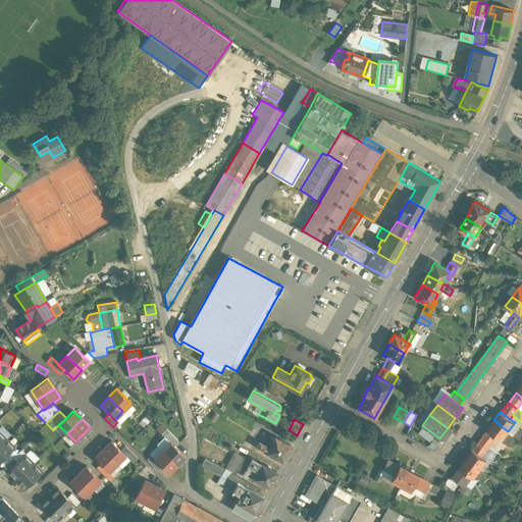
[(508,431),(493,420),(486,429),(487,430),(497,436),(502,440),(508,431)]
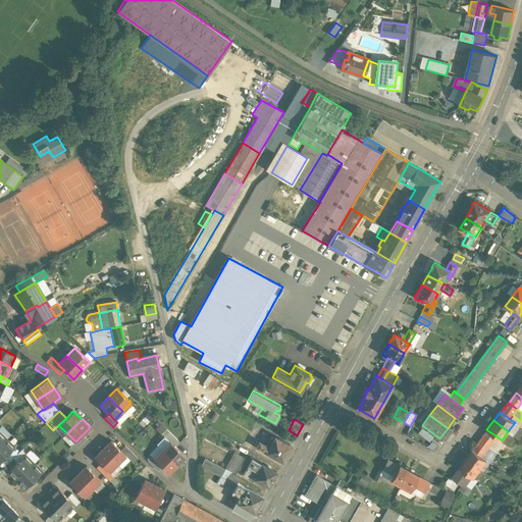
[(434,434),(423,426),(419,431),(430,440),(434,434)]
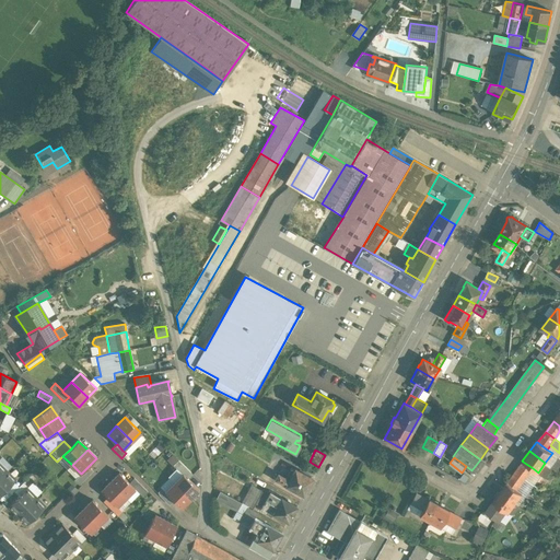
[(193,475),(178,461),(173,465),(183,475),(188,479),(193,475)]
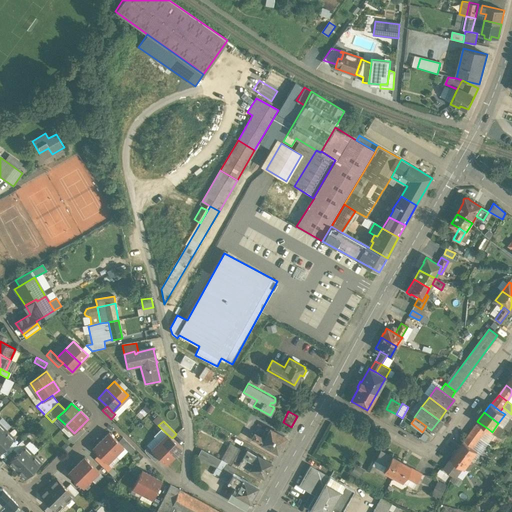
[(487,428),(478,422),(471,431),(480,438),(487,428)]
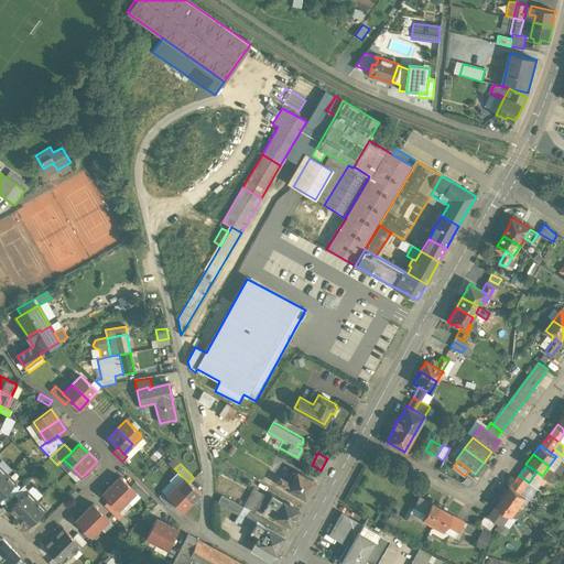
[(549,466),(542,476),(550,483),(557,472),(549,466)]
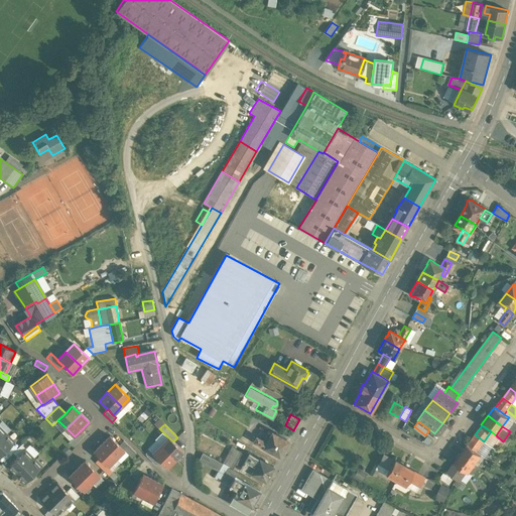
[(82,429),(75,436),(69,442),(73,446),(86,433),(82,429)]
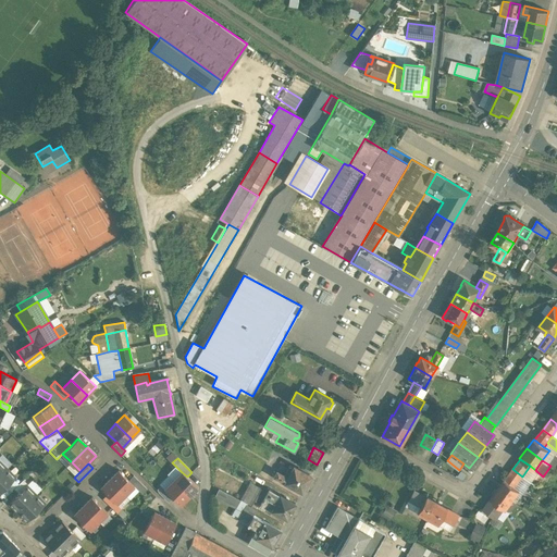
[(311,477),(294,467),(287,478),(284,483),(301,493),(311,477)]
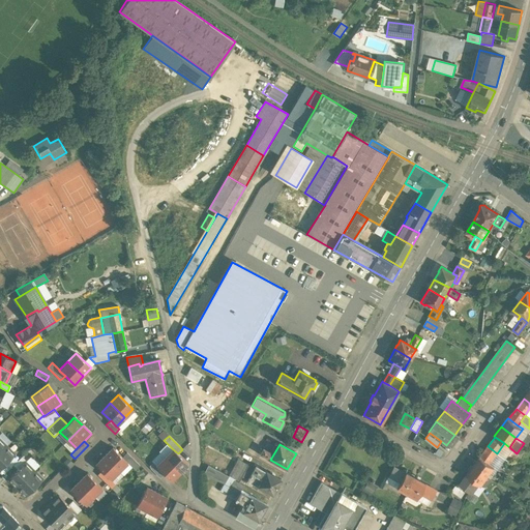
[(6,446),(0,452),(0,470),(15,455),(6,446)]
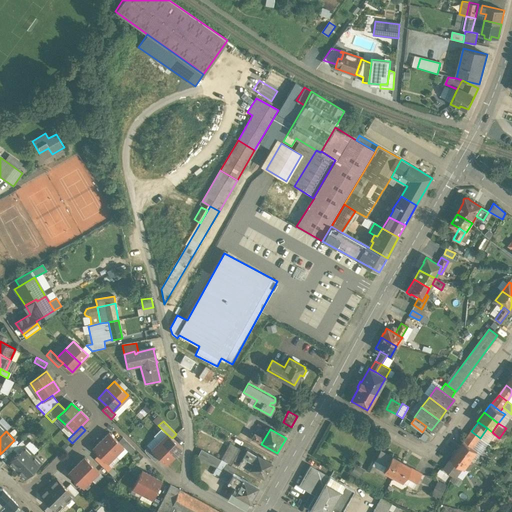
[(480,438),(471,431),(463,441),(472,448),(480,438)]
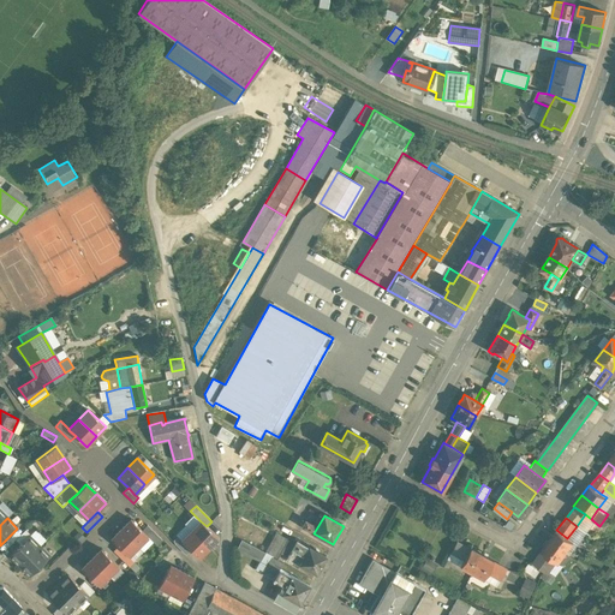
[(142,530),(131,519),(121,529),(138,547),(148,537),(148,536),(142,530)]
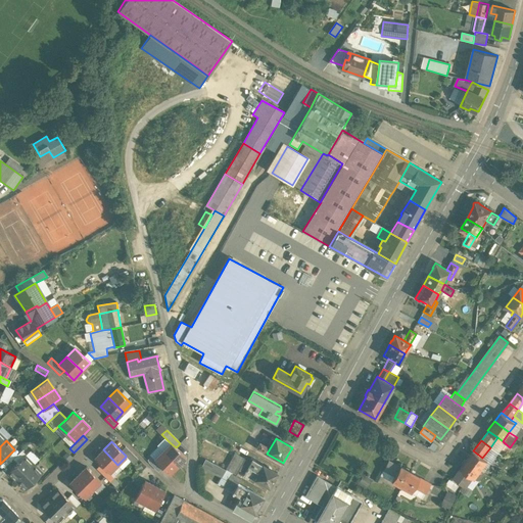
[(171,443),(162,452),(178,466),(186,458),(176,447),(171,443)]
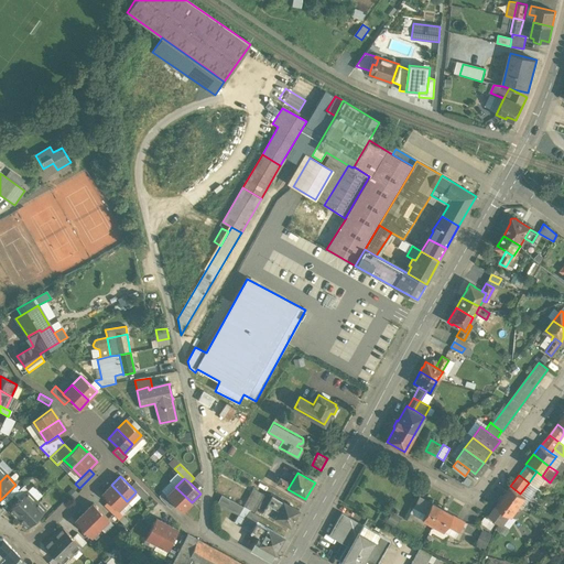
[(291,484),(281,478),(278,484),(288,489),(291,484)]
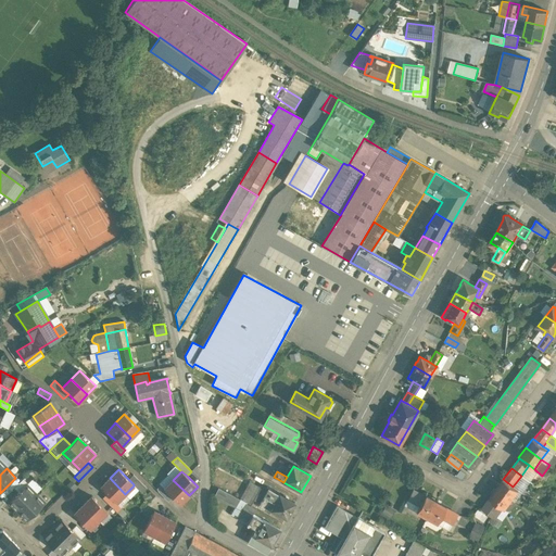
[(147,489),(133,475),(128,479),(134,484),(134,485),(142,493),(147,489)]
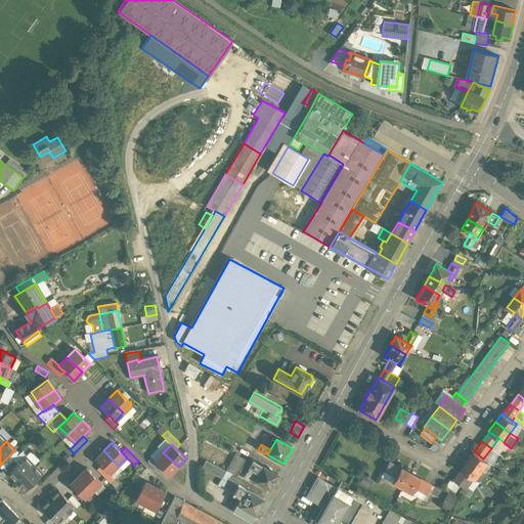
[(491,448),(483,459),(488,463),(498,470),(506,460),(491,448)]
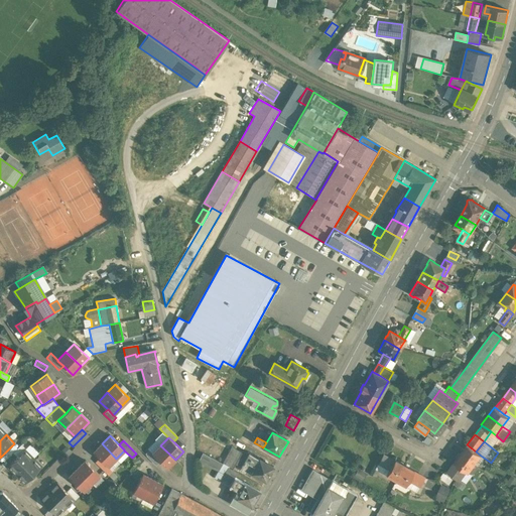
[(116,459),(102,443),(94,453),(101,459),(108,467),(116,459)]
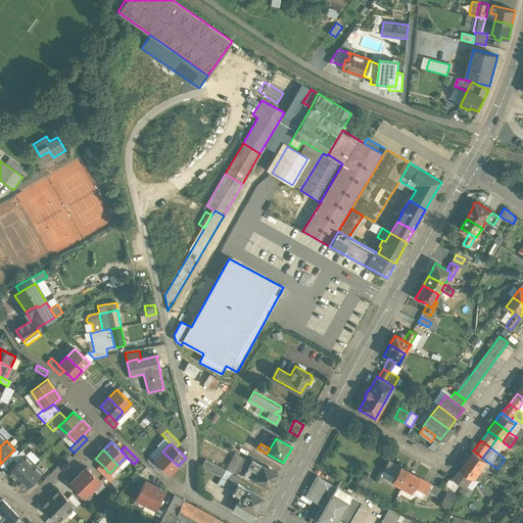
[(473,450),(466,459),(481,470),(487,462),(482,458),(473,450)]
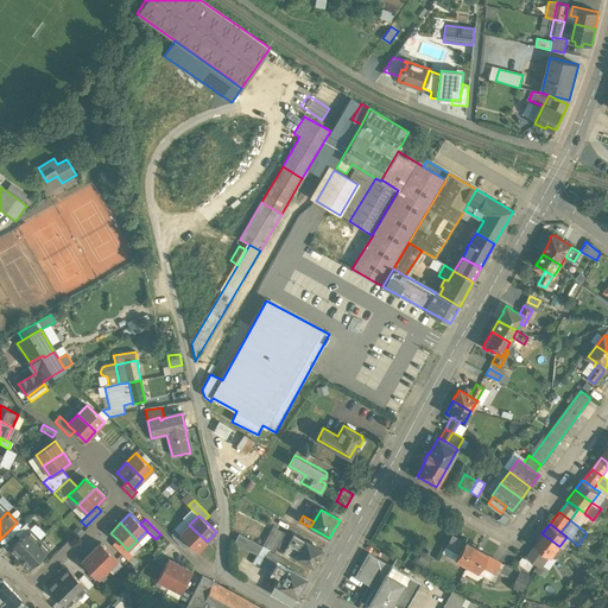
[(189,525),(179,534),(188,543),(196,551),(207,542),(189,525)]
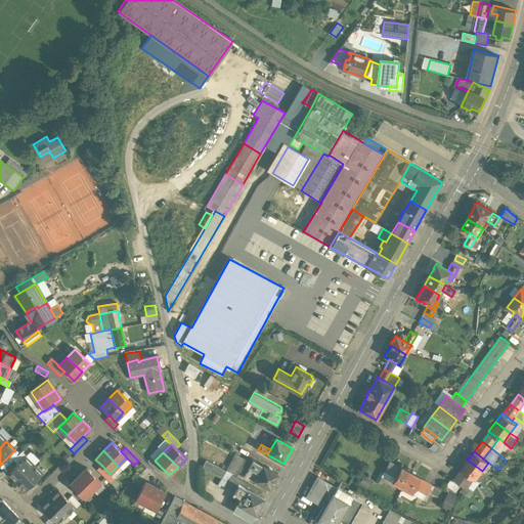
[(235,454),(226,471),(232,474),(231,474),(236,477),(239,472),(246,460),(235,454)]
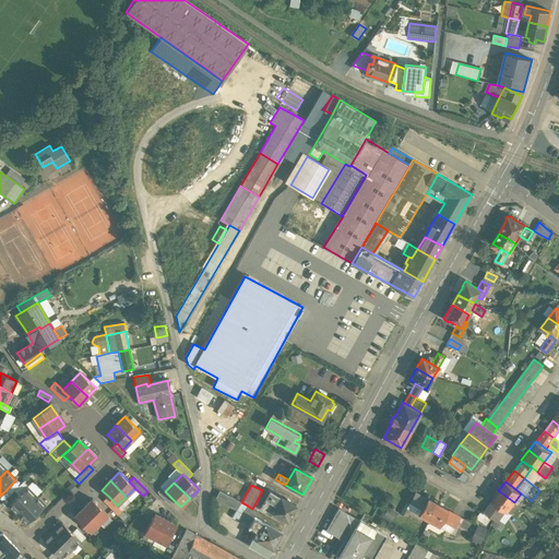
[(26,488),(9,506),(19,514),(36,497),(26,488)]
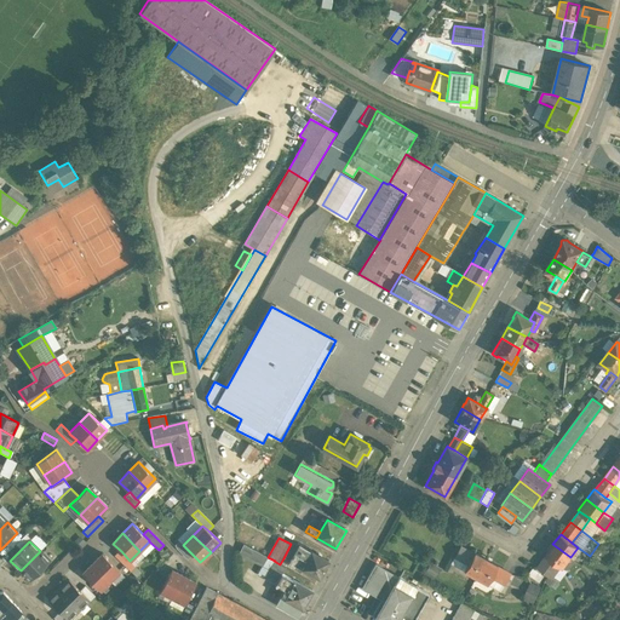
[(298,546),(291,543),(291,544),(283,558),(302,568),(311,551),(299,544),(298,546)]
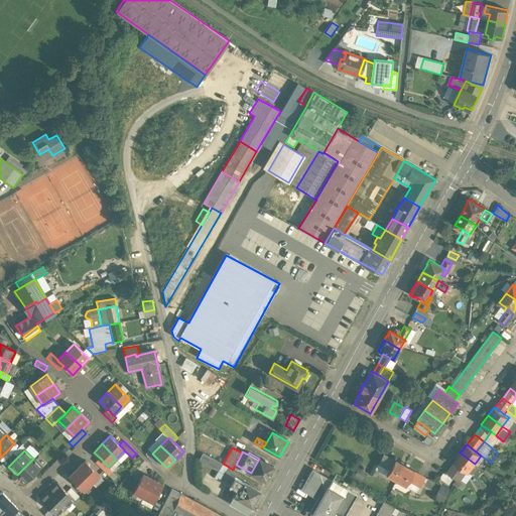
[(152,454),(151,453),(147,457),(155,465),(159,461),(152,454)]
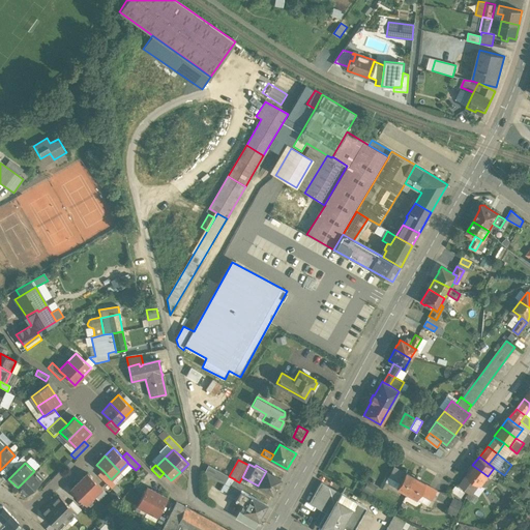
[(488,476),(472,465),(466,474),(466,475),(480,486),(488,476)]
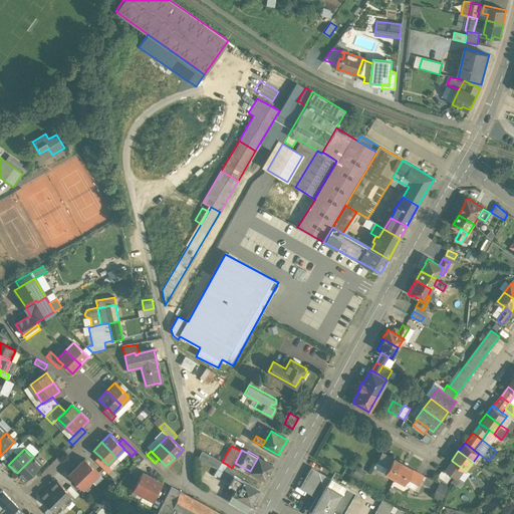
[(222,462),(203,452),(200,459),(219,467),(222,462)]
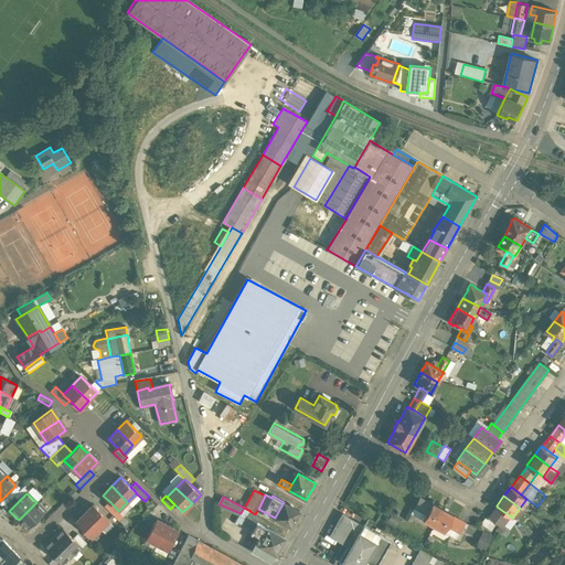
[(432,504),(419,498),(414,508),(426,514),(432,504)]
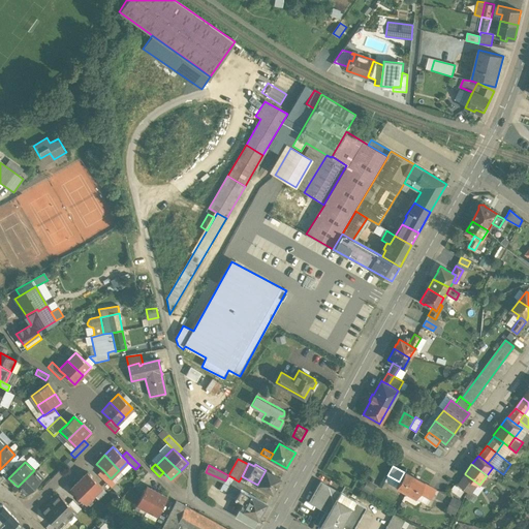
[(34,470),(18,487),(26,496),(42,479),(34,470)]
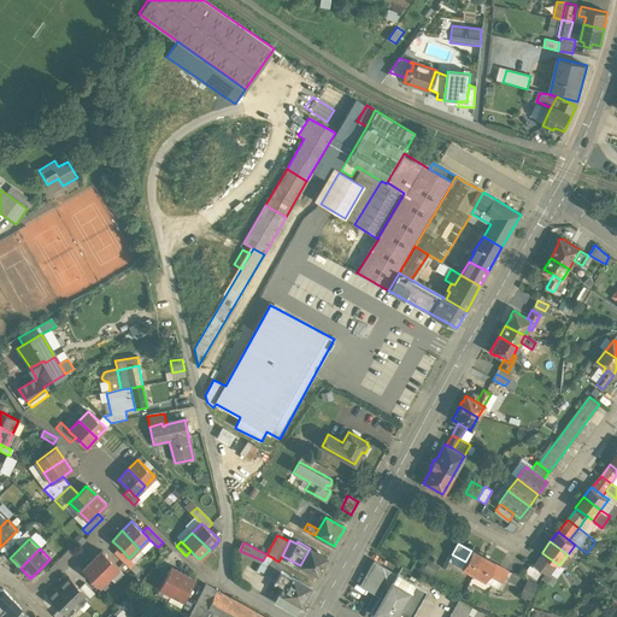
[(121,548),(116,553),(130,569),(135,564),(134,563),(129,558),(121,548)]
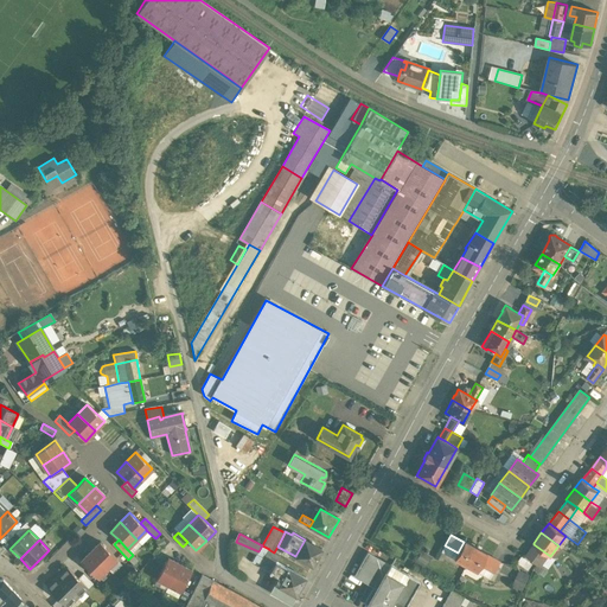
[(136,540),(127,549),(132,554),(141,544),(136,540)]
